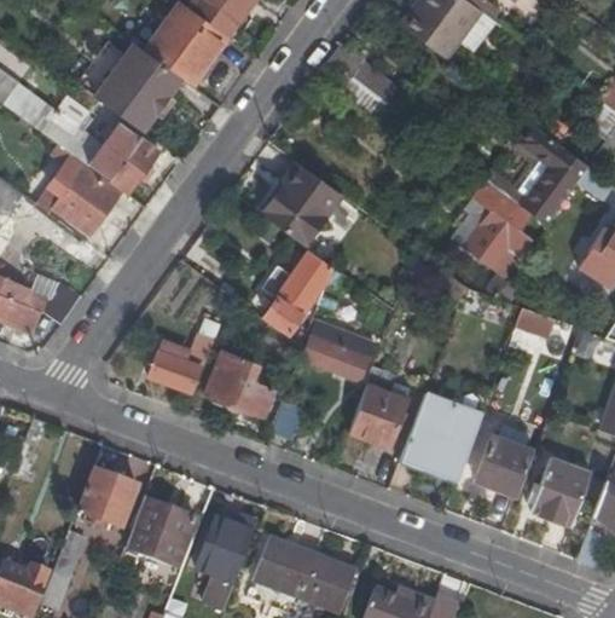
[(227,38),(254,0),(204,0),(195,13),(227,38)]
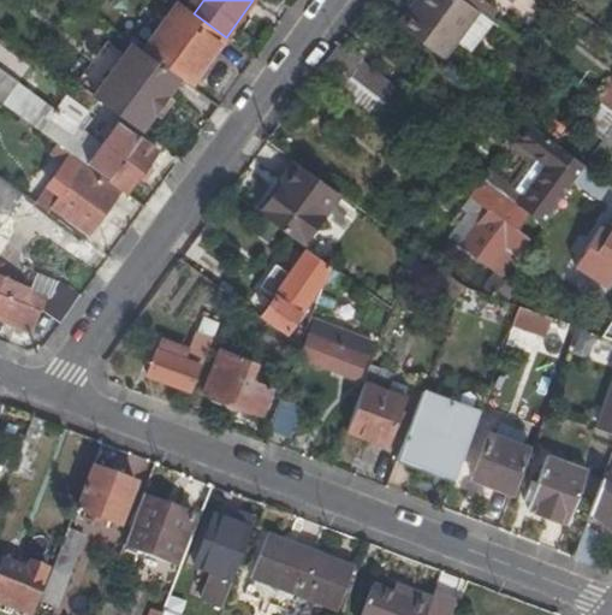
[(420,0),(400,28),(447,63),(483,15),(463,0),(420,0)]
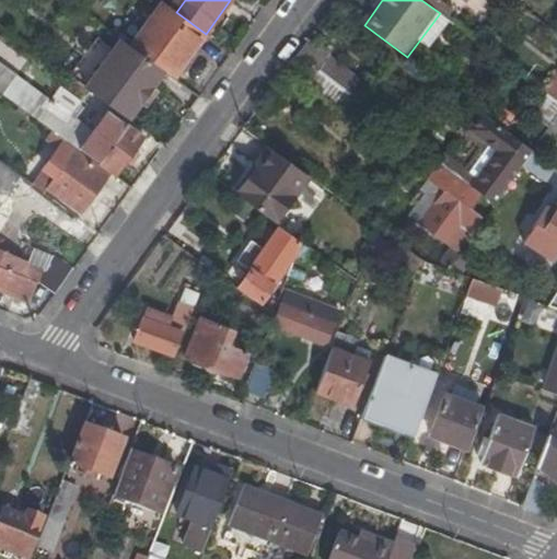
[(421,0),(440,13),(447,19),(452,10),(441,0),(421,0)]
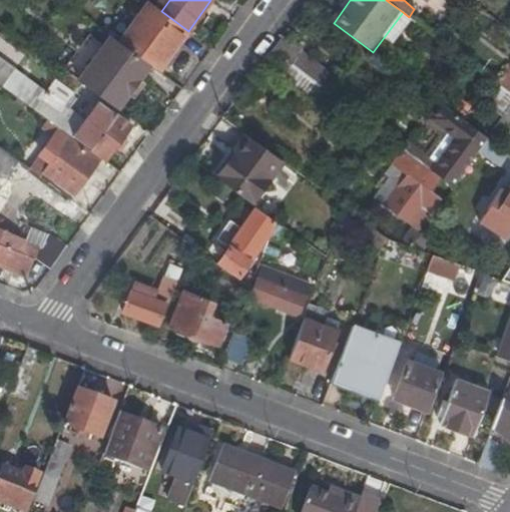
[(123,45),(158,71),(167,57),(171,60),(190,33),(152,6),(123,45)]
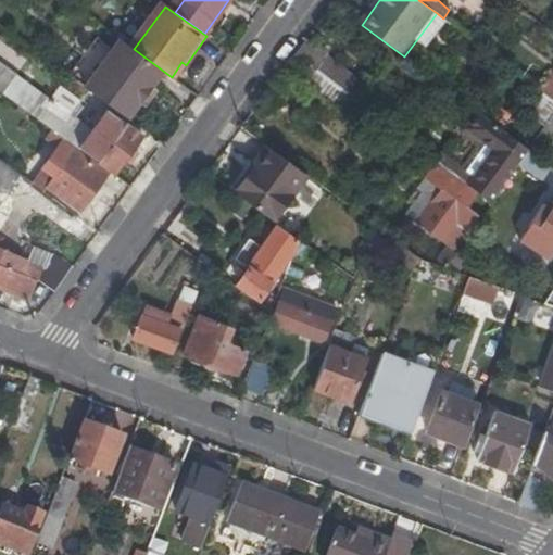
[(162,72),(118,39),(85,88),(128,120),(162,72)]
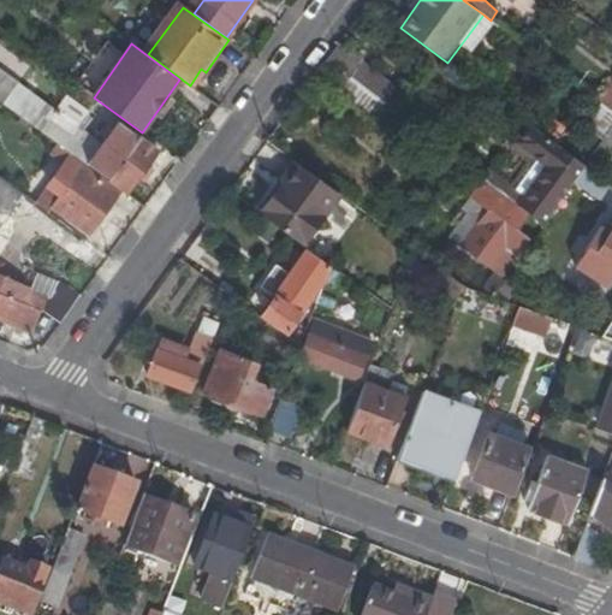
[(328,66),(352,83),(363,69),(367,65),(342,47),(328,66)]
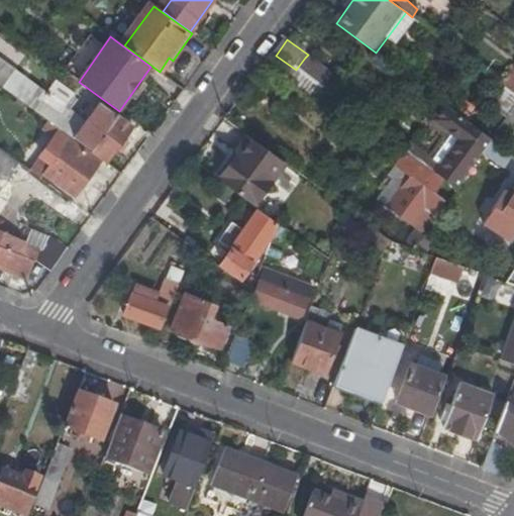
[(276,56),(269,66),(316,101),(324,90),(296,70),(276,56)]
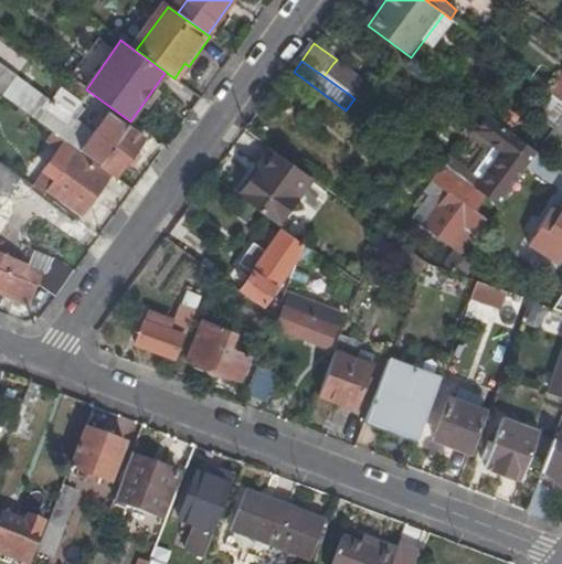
[(324,76),(354,98),(358,102),(368,88),(333,63),(324,76)]
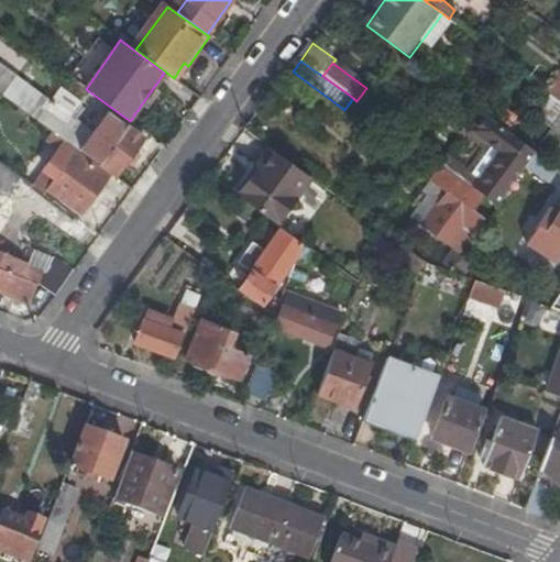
[(0,74),(0,92),(4,97),(13,84),(0,74)]
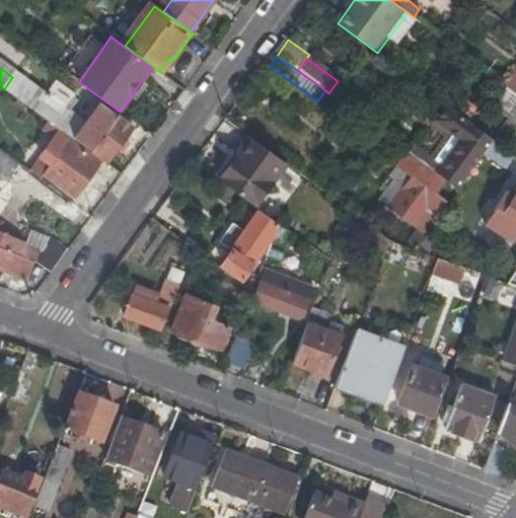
[(19,75),(7,90),(106,164),(133,129),(99,104),(86,123),(66,107),(74,97),(54,82),(45,94),(19,75)]
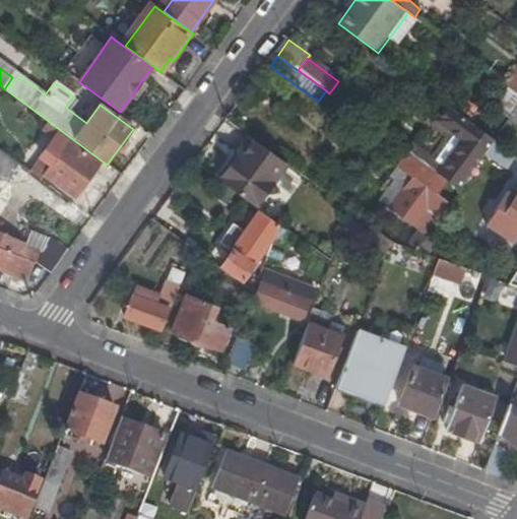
[(439,174),(458,188),(495,140),(448,105),(435,122),(462,143),(439,174)]
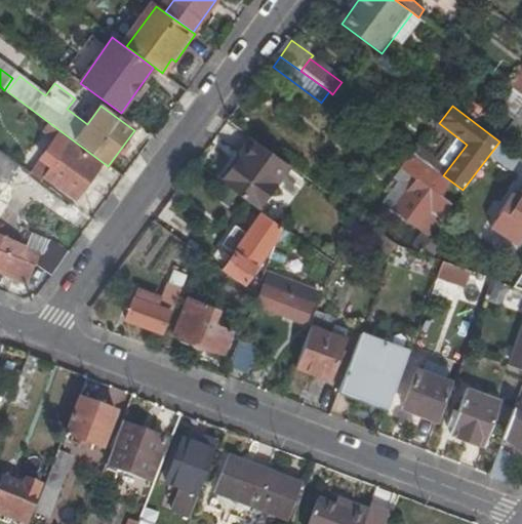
[(290,168),(253,140),(221,185),(258,211),(290,168)]
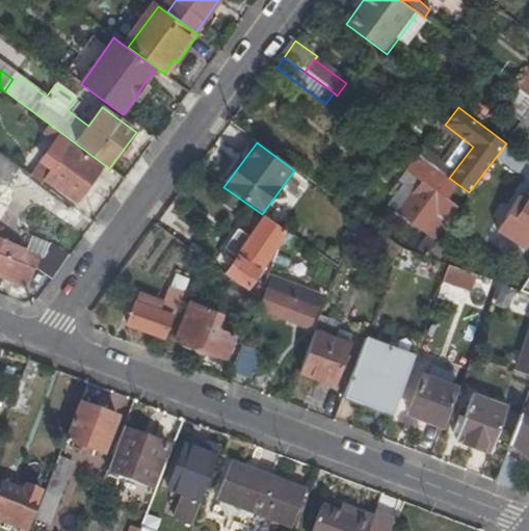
[(528,158),(508,144),(498,159),(523,175),(528,165),(528,158)]
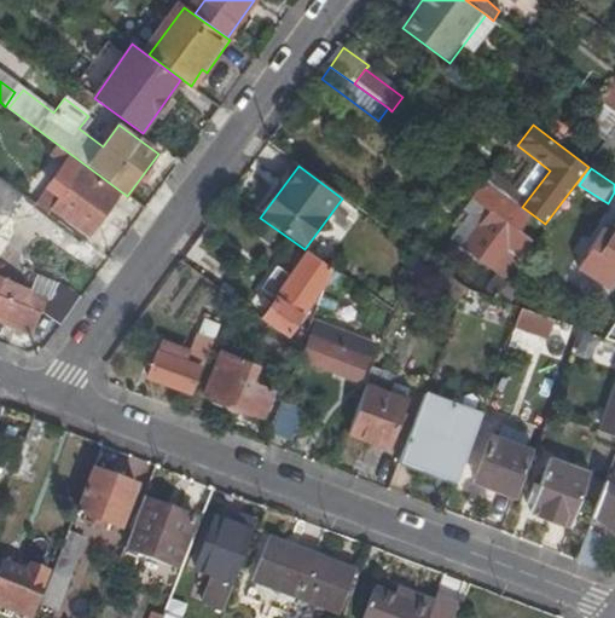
[(119,197),(86,172),(77,183),(65,198),(57,211),(90,236),(119,197)]
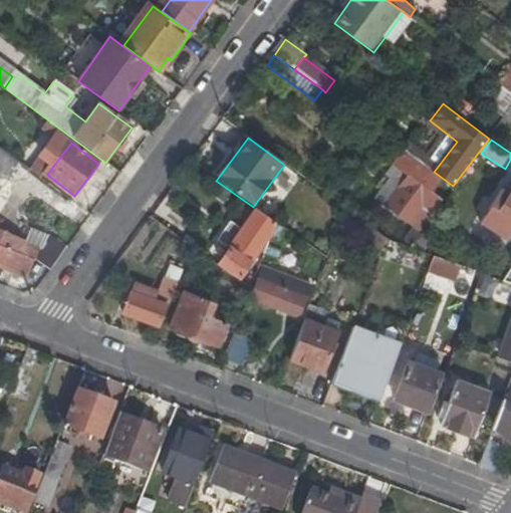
[(64,152),(53,145),(44,158),(54,165),(64,152)]
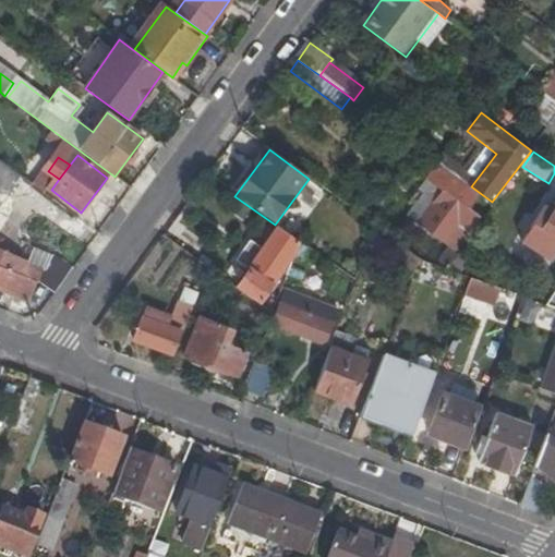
[(0,161),(0,191),(10,197),(24,179),(5,166),(0,161)]
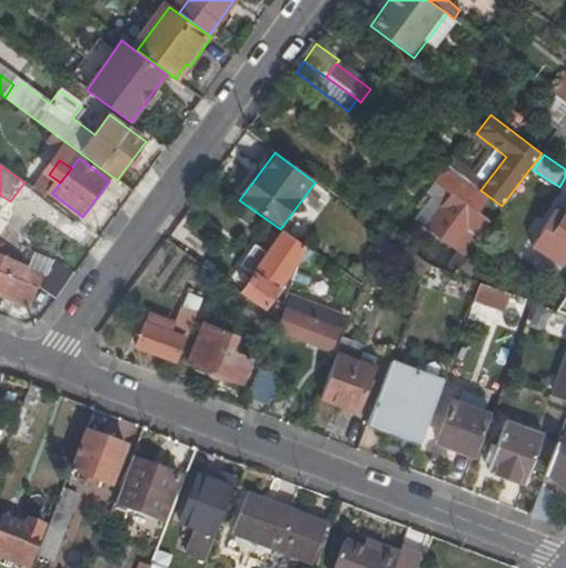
[(492,202),(450,169),(439,183),(455,196),(430,226),(467,256),(482,239),(480,238),(493,223),(482,215),(492,202)]
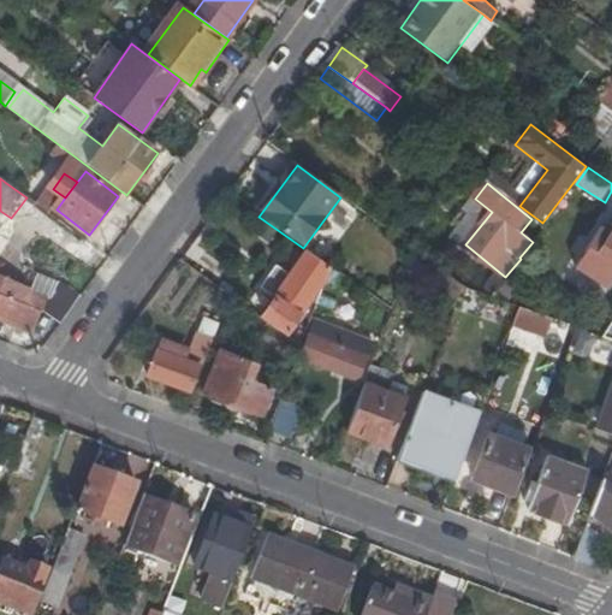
[(611,232),(604,229),(578,268),(610,289),(611,287),(611,240),(608,238),(611,235),(611,232)]
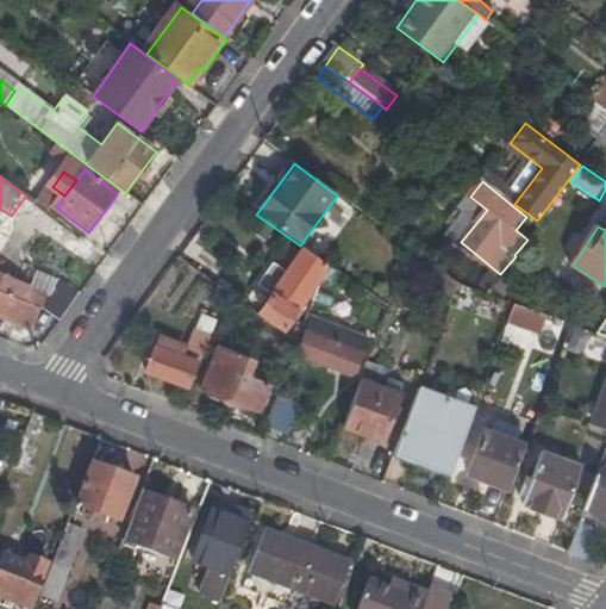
[(328,263),(306,249),(266,311),(288,327),(300,310),(291,303),(307,278),(319,285),(328,263)]
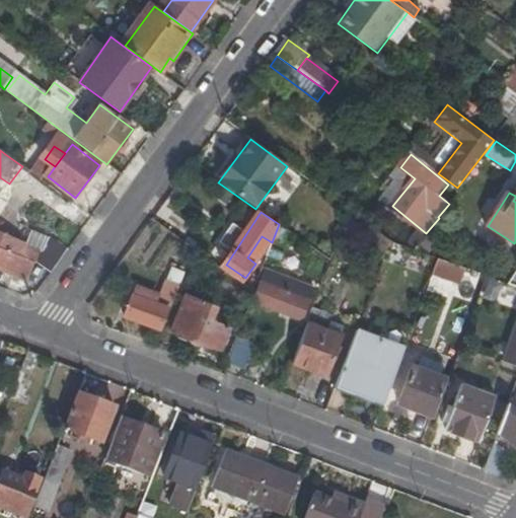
[(0,266),(27,276),(37,249),(26,246),(27,241),(0,231),(0,266)]
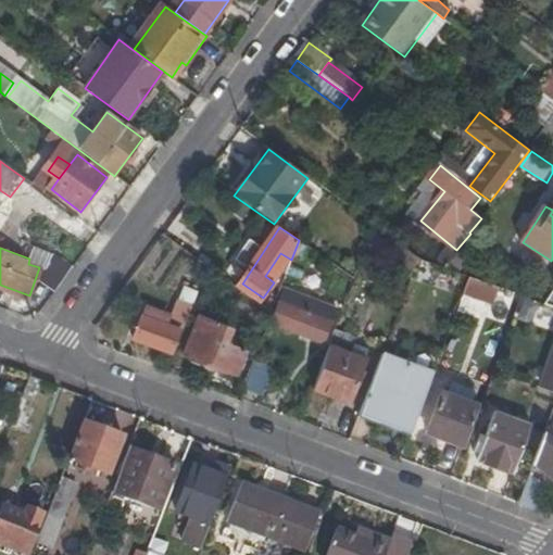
[(440,263),(450,269),(460,255),(450,249),(440,263)]
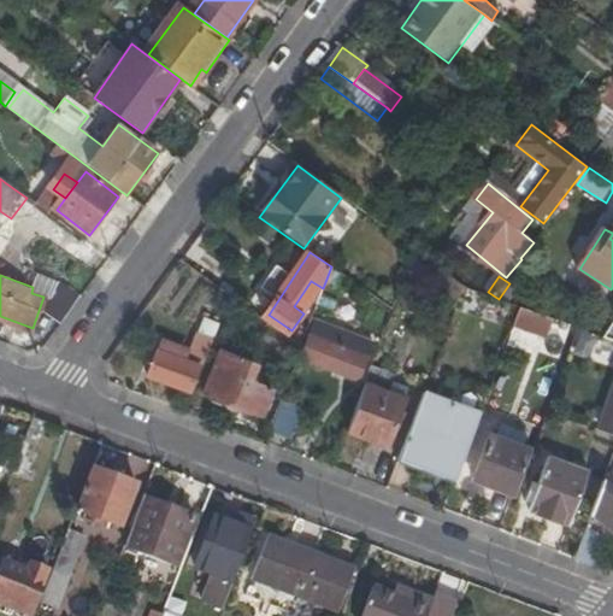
[(546,336),(552,316),(518,306),(512,327),(546,336)]
